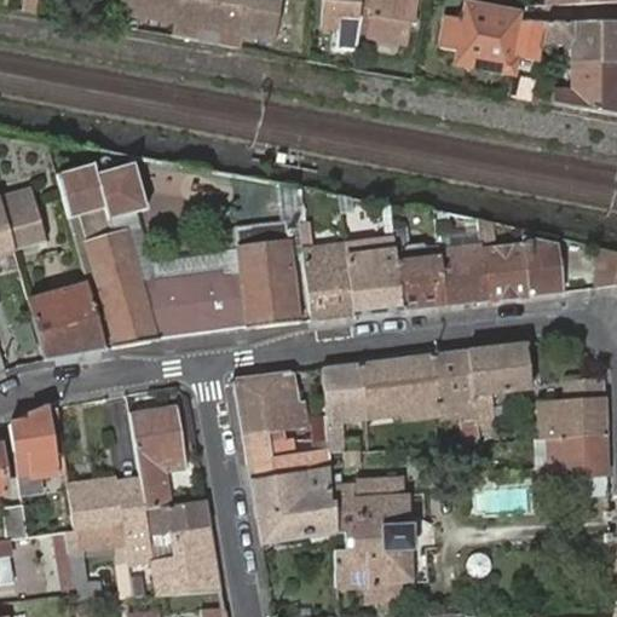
[(103,0),(104,12),(120,11),(119,0),(103,0)]
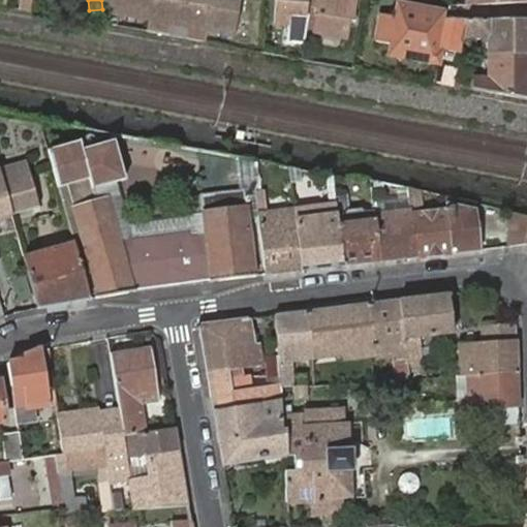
[(101,0),(102,9),(103,23),(113,25),(113,11),(150,18),(149,31),(207,41),(209,29),(235,33),(241,0),(101,0)]
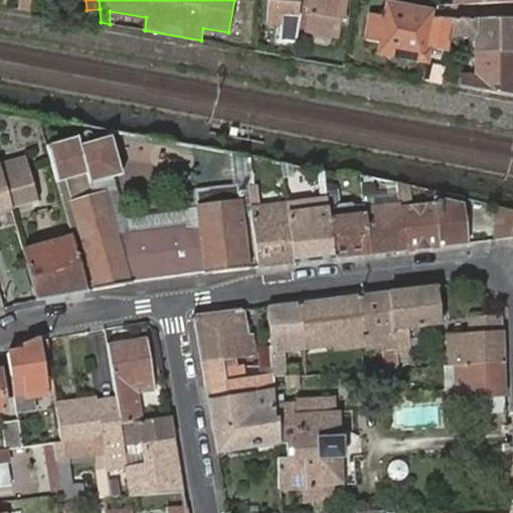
[(280,42),(296,45),(301,18),(297,18),(300,0),(268,0),(263,26),(281,29),(280,42)]
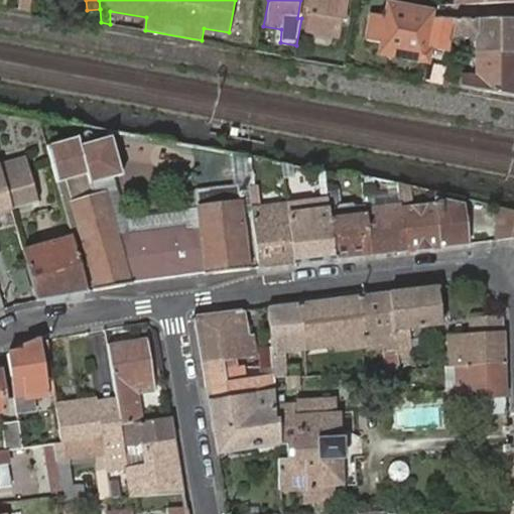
[(310,0),(305,30),(341,36),(345,0),(310,0)]
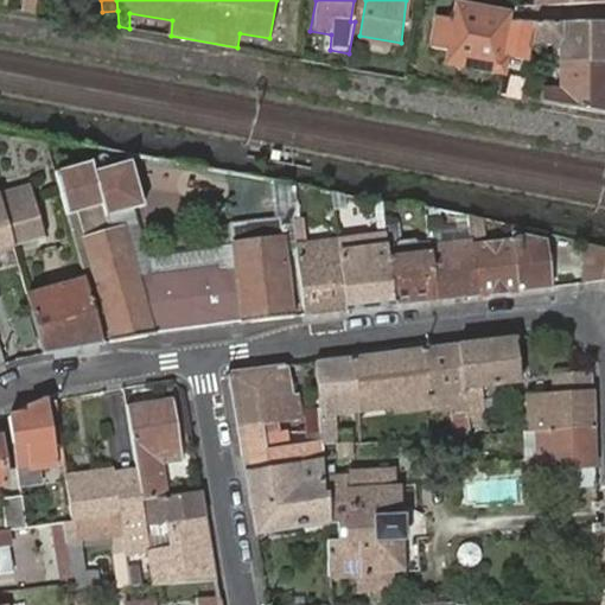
[(467,53),(464,68),(497,74),(509,12),(460,0),(456,0),(451,17),(439,14),(432,53),(445,56),(446,49),(467,53)]
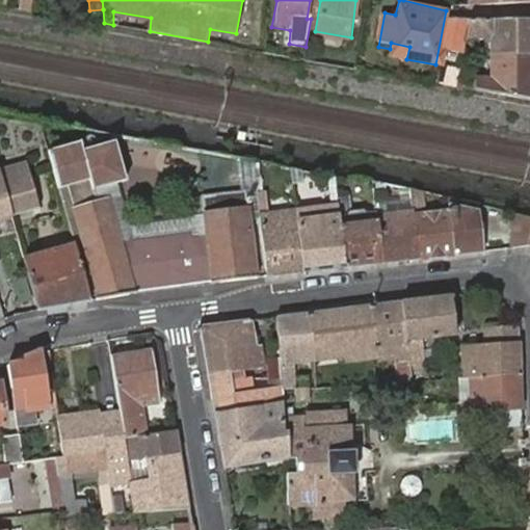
[(472,88),(529,98),(529,19),(467,18),(464,37),(470,37),(470,33),(491,34),(488,79),(474,78),(472,88)]
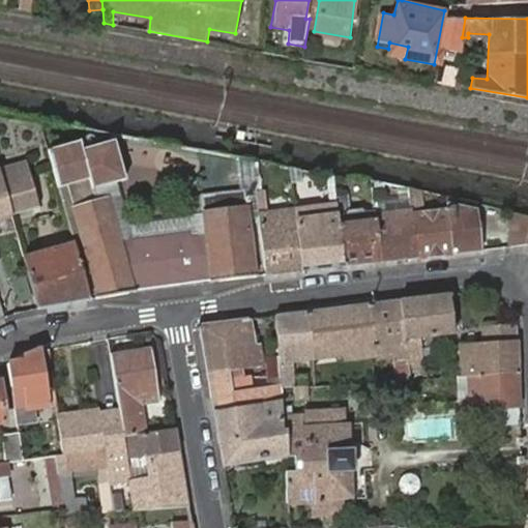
[(387,56),(405,59),(408,47),(389,42),(388,49),(387,56)]
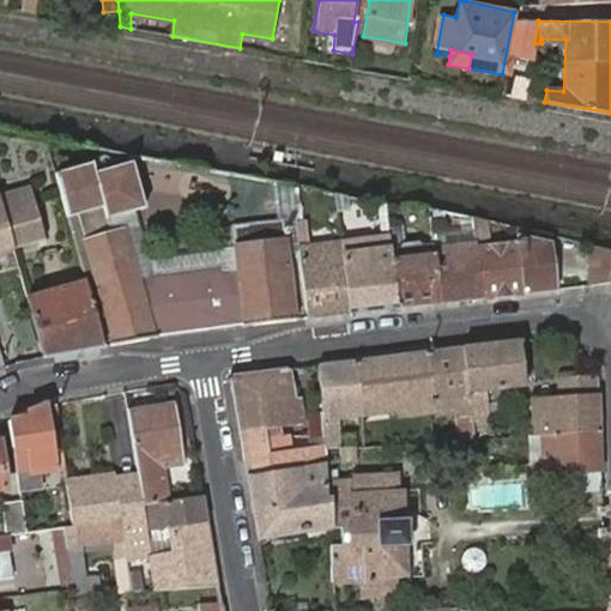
[(528,89),(527,98),(544,102),(546,90),(528,89)]
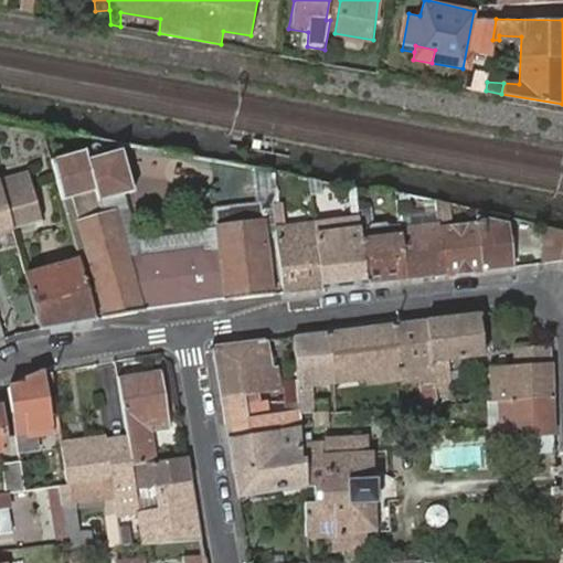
[(181,305),(213,301),(206,245),(128,256),(115,214),(102,218),(94,194),(101,192),(104,198),(109,197),(120,193),(116,180),(126,178),(118,151),(84,160),(82,152),(52,160),(61,194),(72,191),(74,200),(110,317),(150,311),(181,305)]
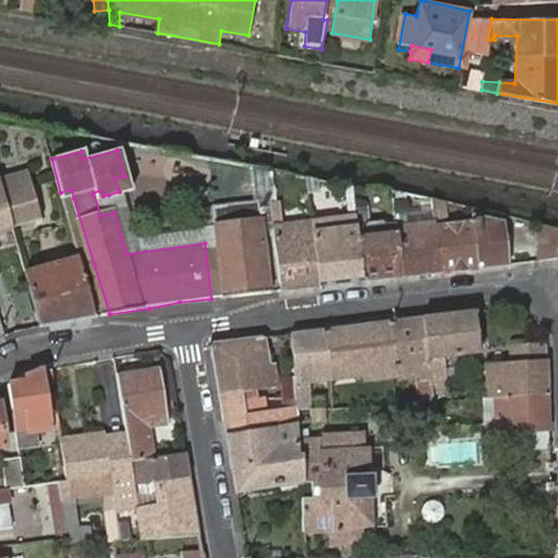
[(25,171),(0,177),(0,188),(11,227),(39,218),(25,171)]
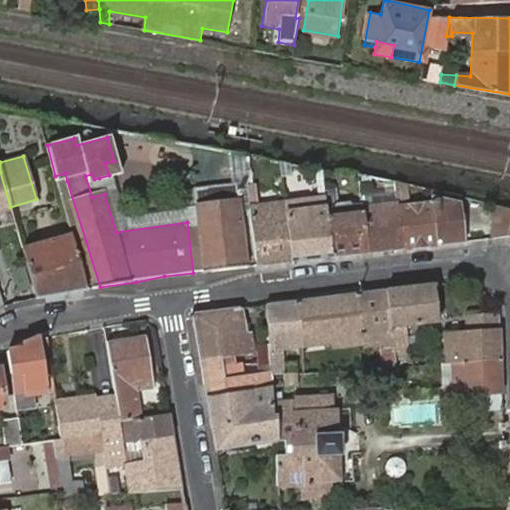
[(118,172),(114,161),(105,163),(109,175),(114,173),(118,172)]
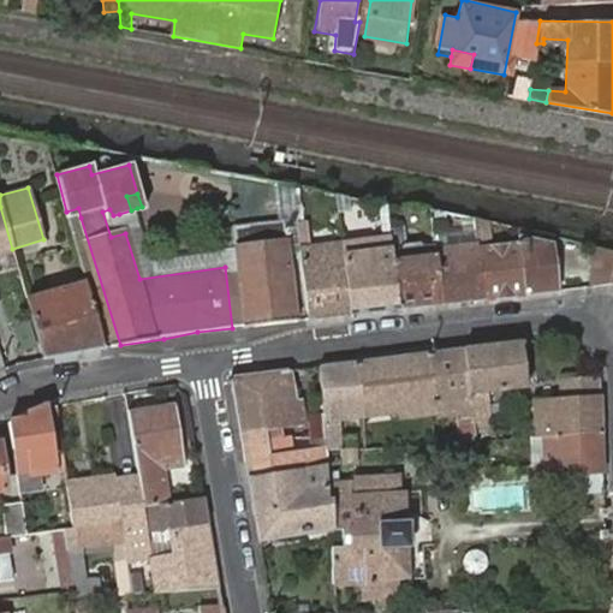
[(0,251),(12,249),(0,207),(0,251)]
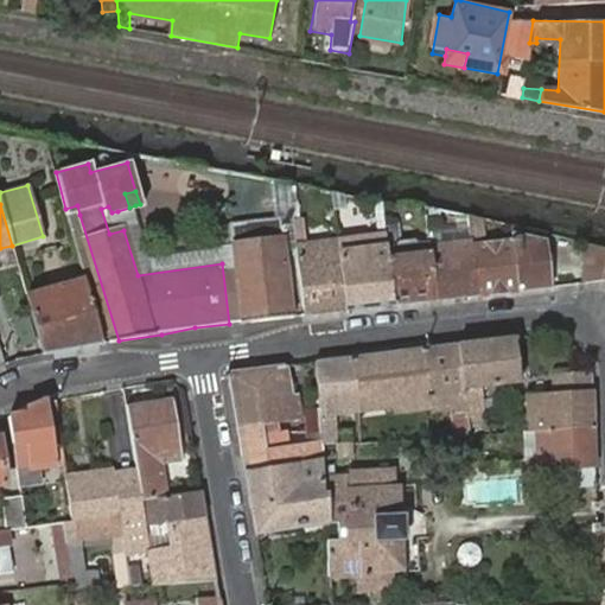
[(69,217),(80,215),(77,205),(65,209),(69,217)]
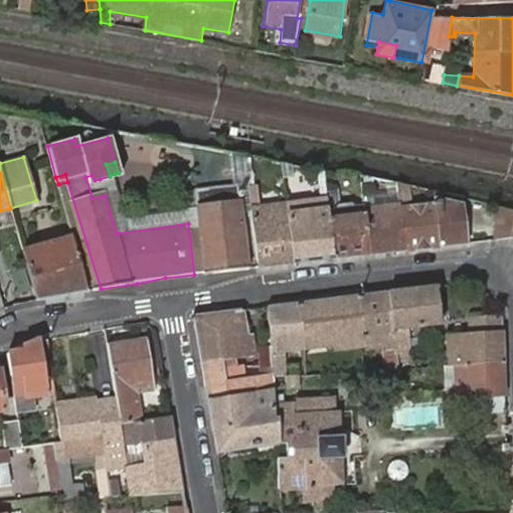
[(202,221),(200,206),(128,217),(115,174),(110,176),(100,179),(105,195),(117,233),(188,223),(202,221)]
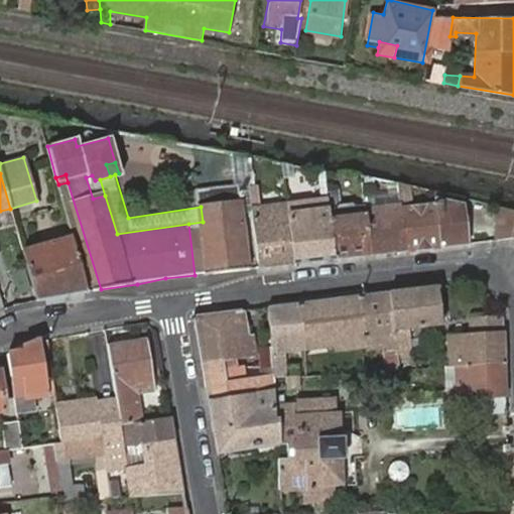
[(105,196),(100,179),(95,180),(92,175),(86,177),(93,199),(105,196)]
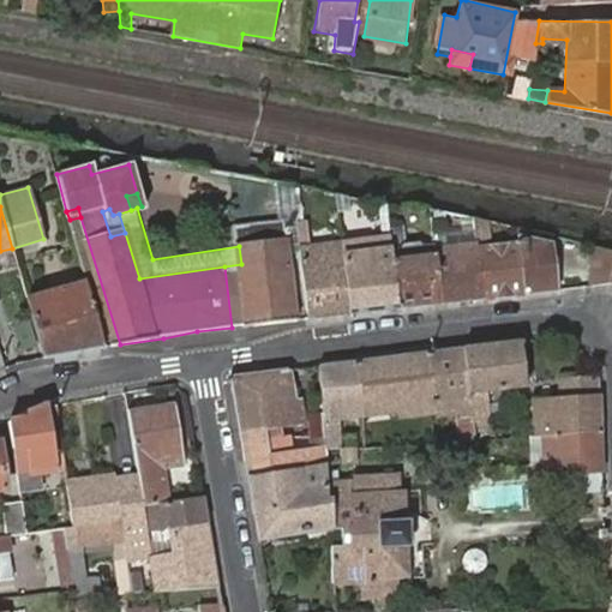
[(107,347),(120,345),(81,217),(70,220),(89,285),(107,347)]
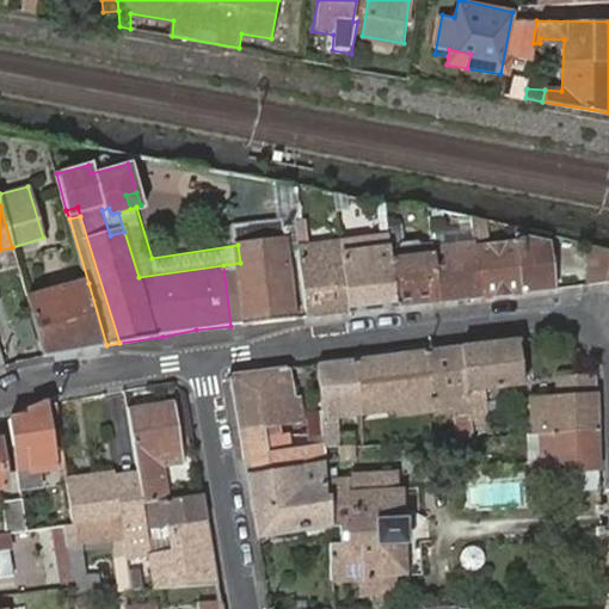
[(248,325),(297,318),(283,220),(235,226),(238,245),(240,263),(248,325)]
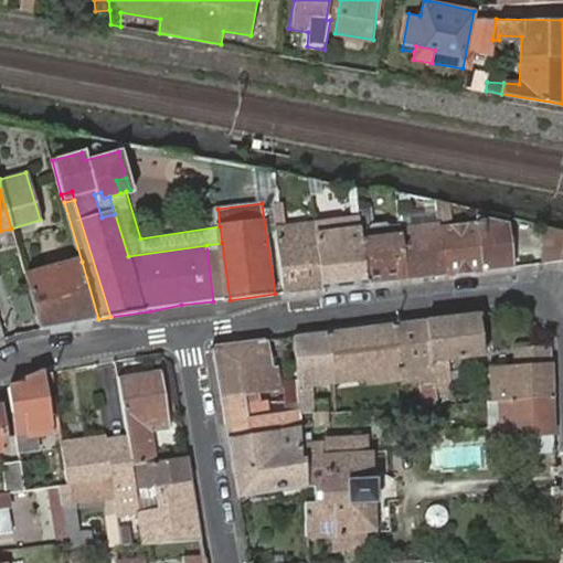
[(286,294),(324,288),(312,223),(285,226),(282,208),(273,209),(286,294)]
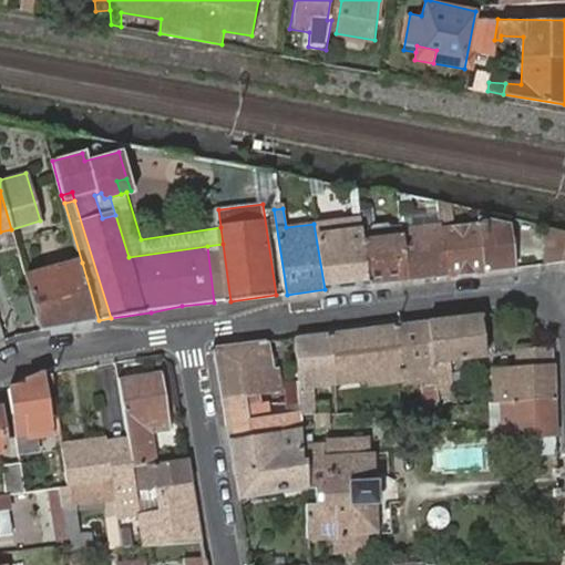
[(445,276),(485,270),(478,230),(478,229),(455,227),(454,213),(435,209),(437,215),(438,226),(439,228),(438,229),(445,276)]
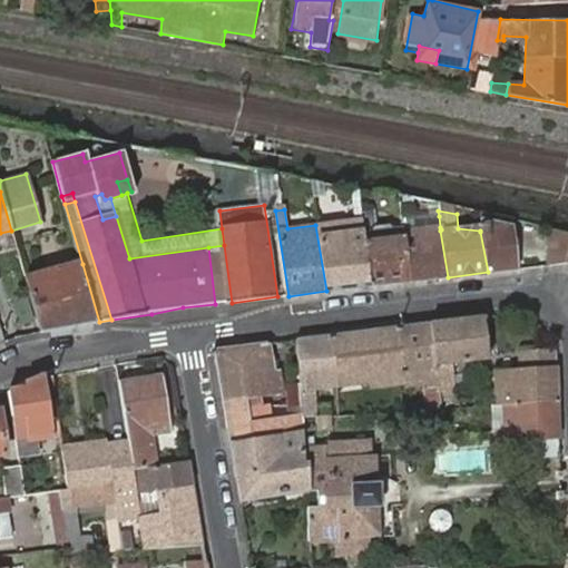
[(437,231),(441,229),(440,227),(439,216),(411,218),(413,227),(436,226),(437,231)]
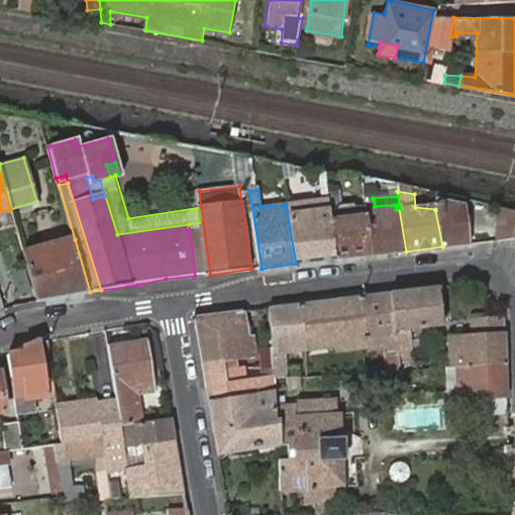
[(372,254),(406,251),(399,209),(400,208),(396,209),(395,205),(375,206),(373,198),(364,199),(365,207),(372,254)]
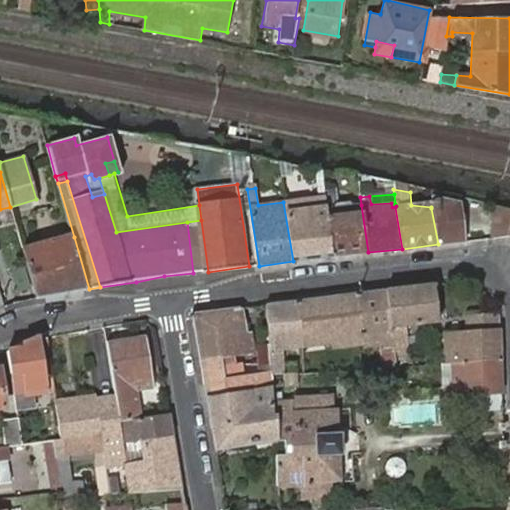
[(293,261),(332,257),(325,210),(322,197),(283,202),(293,261)]
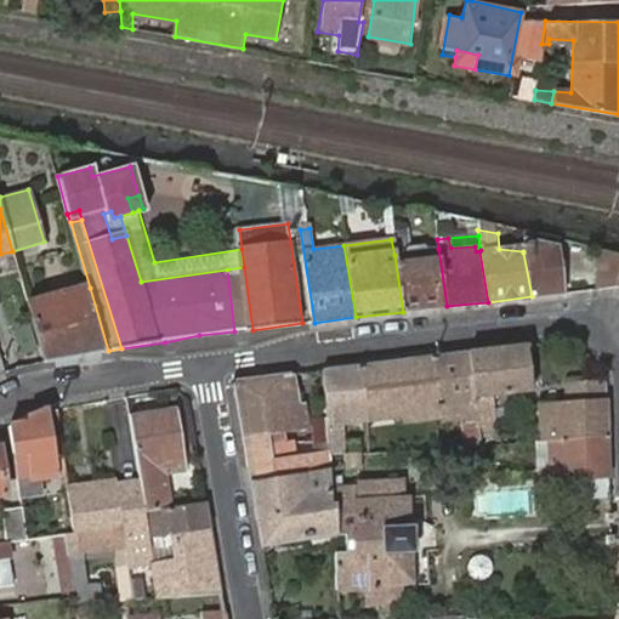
[(532,296),(561,293),(552,249),(522,244),(523,251),(523,253),(532,296)]
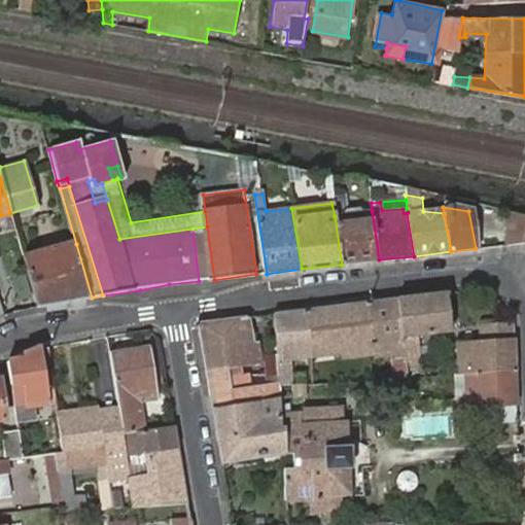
[(342,265),(379,259),(372,211),(361,212),(358,208),(347,210),(342,215),(335,216),(342,265)]
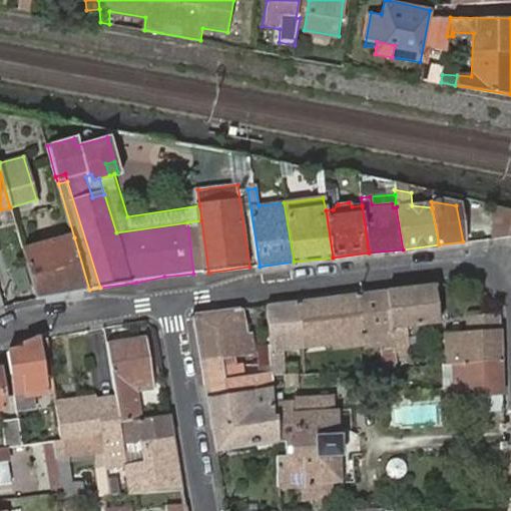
[(496,238),(510,236),(510,212),(499,210),(492,208),(492,238),(496,238)]
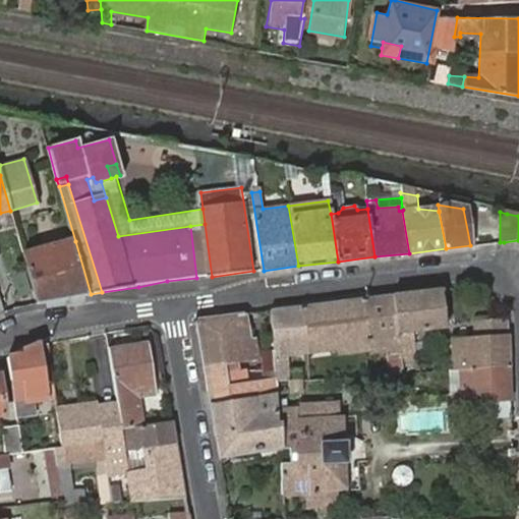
[(196,278),(212,277),(205,224),(190,226),(196,278)]
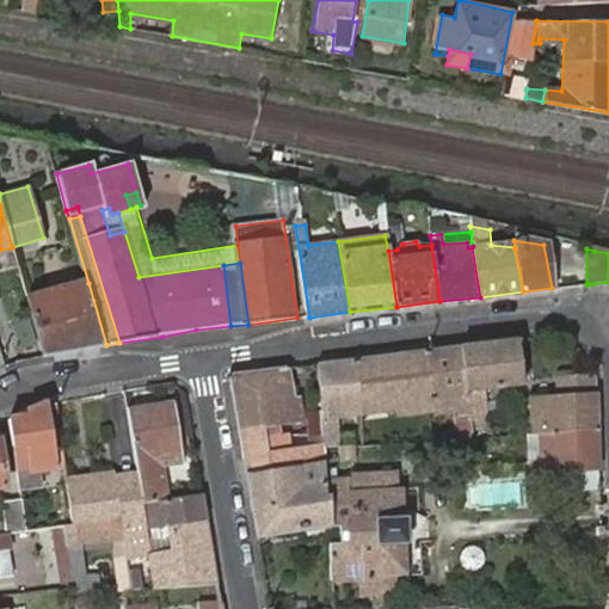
[(104,345),(106,345),(88,283),(28,299),(45,357),(104,345)]
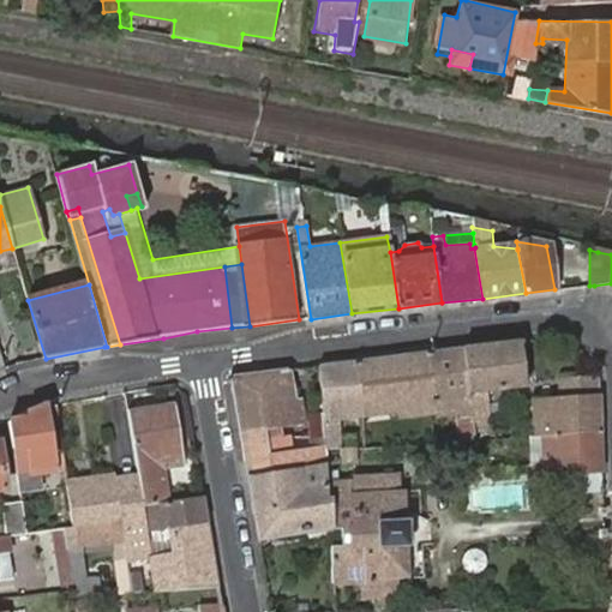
[(531,383),(525,337),(466,345),(475,427),(491,426),(487,411),(483,411),(481,388),(531,383)]
